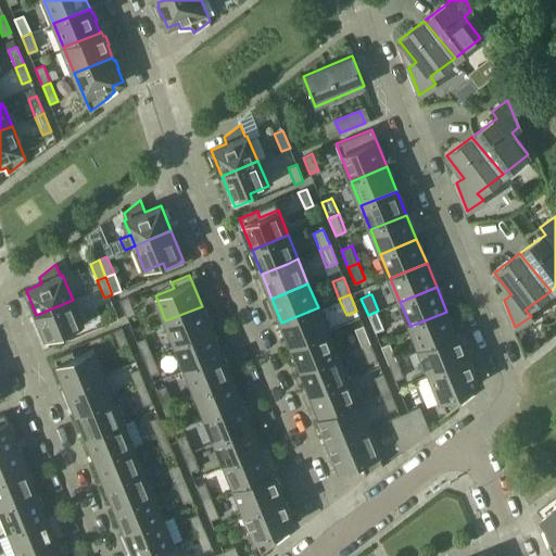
[(119,300),(126,317),(135,314),(128,297),(119,300)]
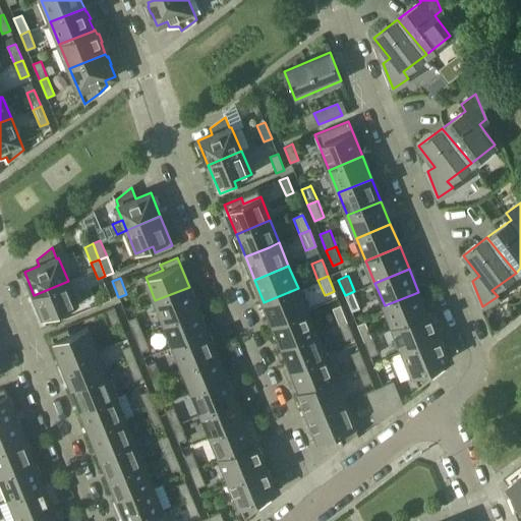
[(68,281),(34,295),(46,325),(63,317),(61,311),(77,305),(68,281)]
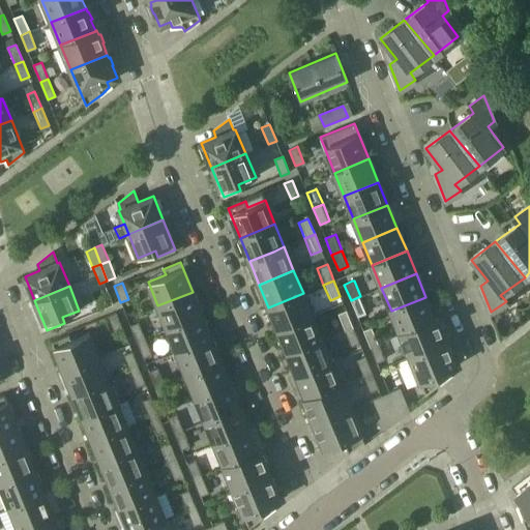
[(202,315),(193,292),(157,305),(168,329),(202,315)]
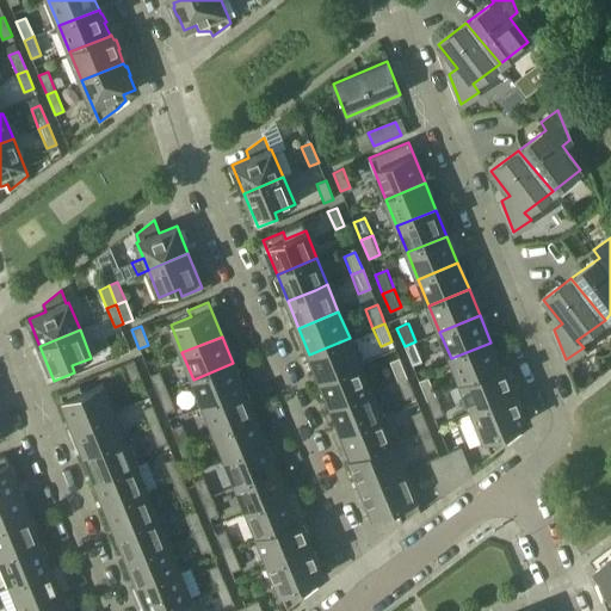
[(350,338),(309,355),(320,381),(360,364),(350,338)]
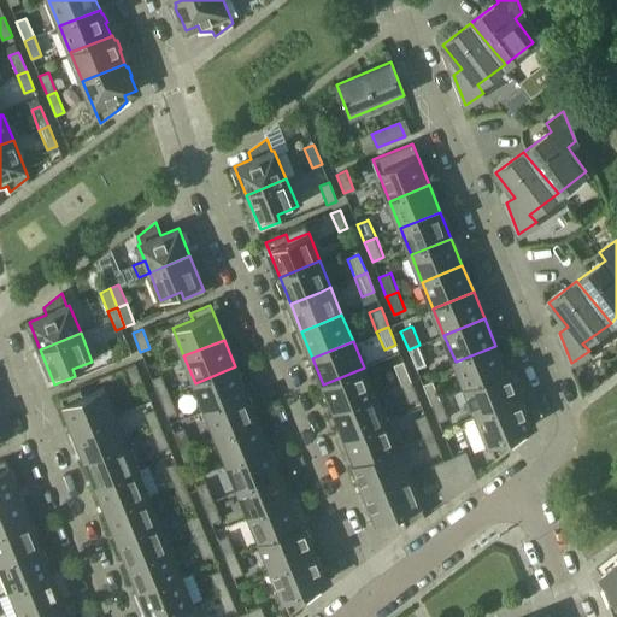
[(428,364),(419,345),(409,350),(416,369),(428,364)]
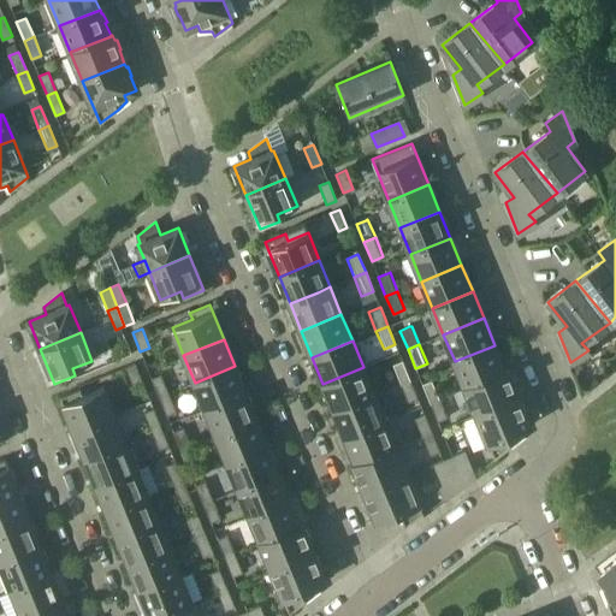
[(495,345),(455,361),(466,388),(505,372),(505,371),(495,345)]
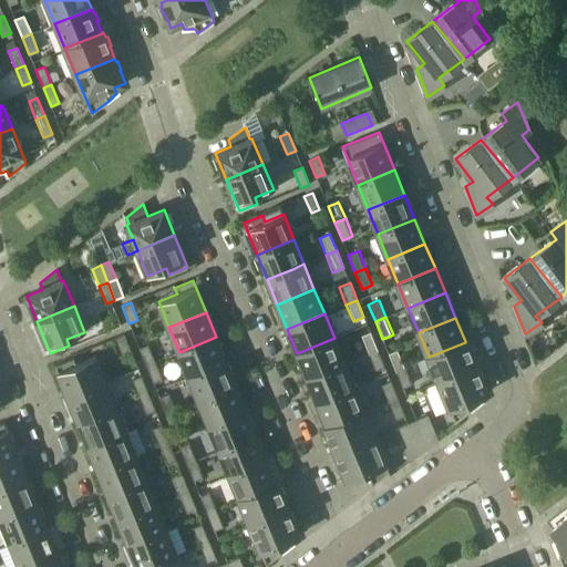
[(377,349),(370,332),(359,336),(367,353),(377,349)]
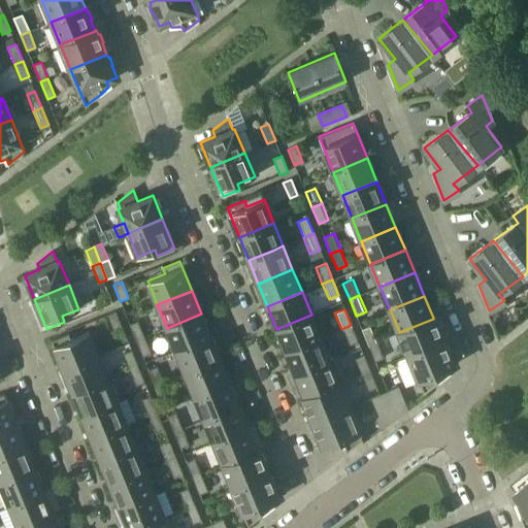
[(122,328),(116,311),(107,315),(114,331),(122,328)]
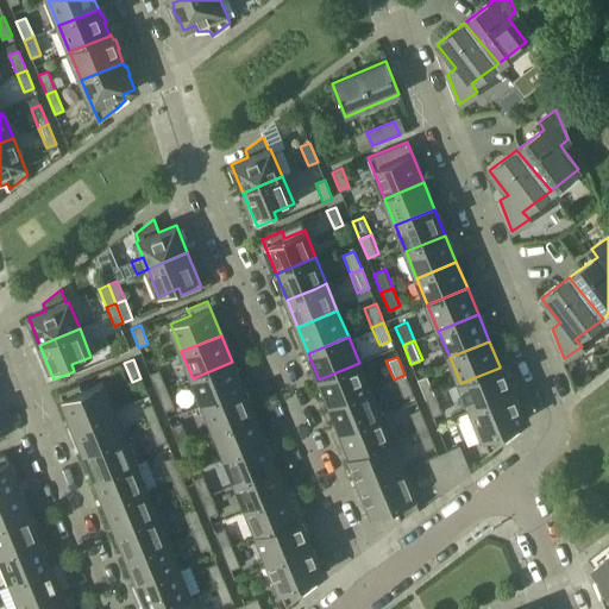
[(243,388),(232,362),(193,378),(203,405),(243,388)]
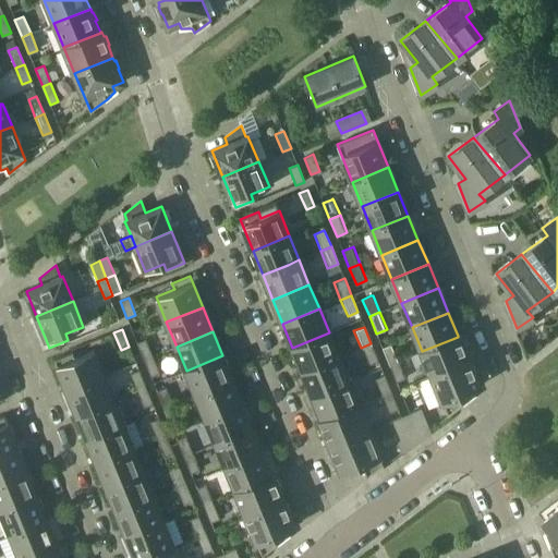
[(329,332),(292,348),(303,372),(339,356),(329,332)]
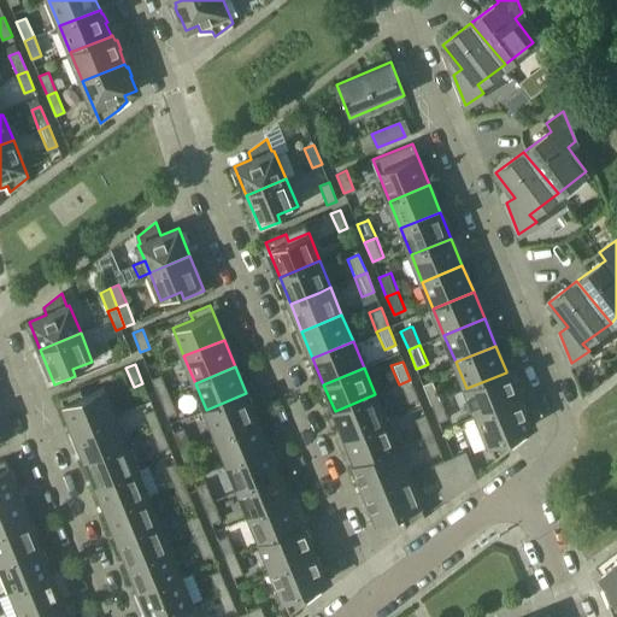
[(506,372),(466,388),(477,416),(519,398),(507,370),(506,371),(506,372)]
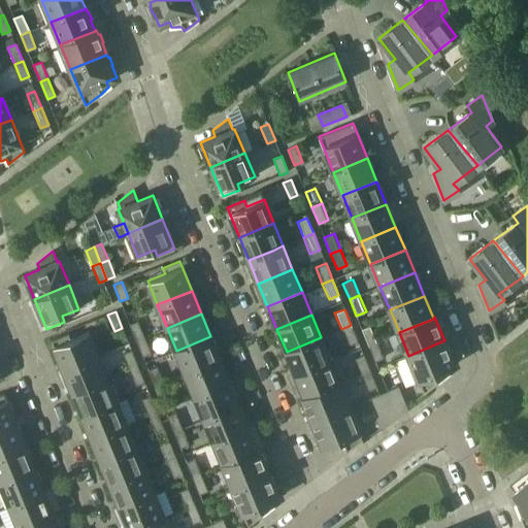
[(130,324),(136,340),(144,337),(137,321),(130,324)]
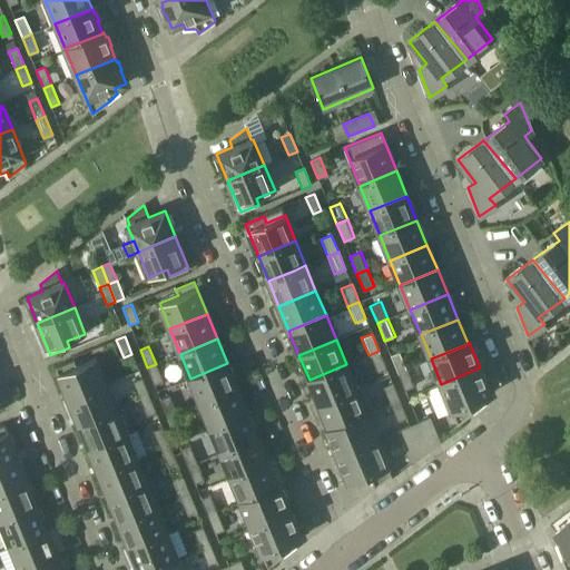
[(386,369),(379,351),(369,355),(375,373),(386,369)]
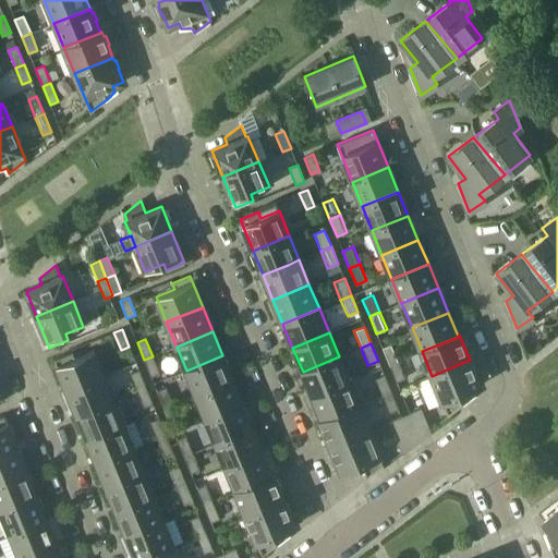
[(392,343),(390,344),(383,348),(389,365),(400,361),(392,343)]
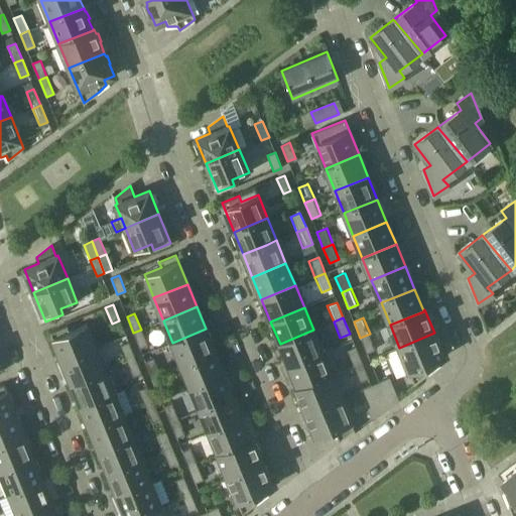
[(50,332),(62,362),(96,348),(86,325),(70,331),(67,326),(50,332)]
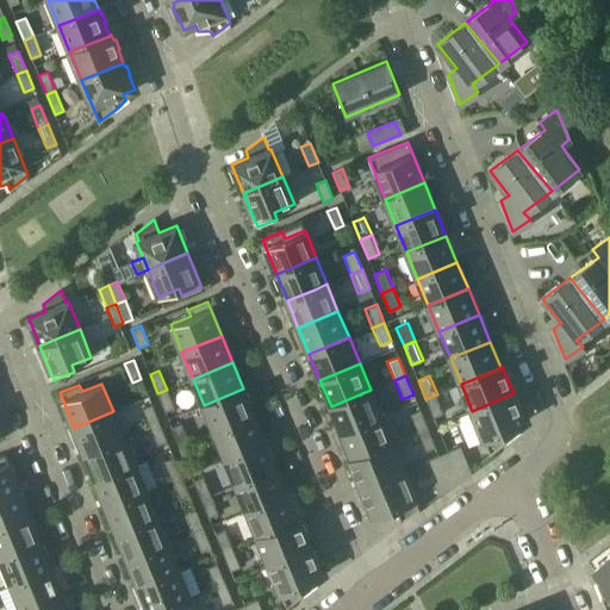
[(243,388),(204,405),(215,431),(254,415),(243,388)]
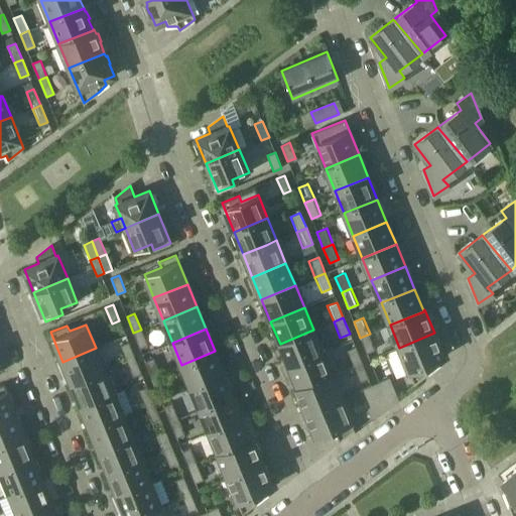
[(141,330),(133,333),(139,348),(147,345),(141,330)]
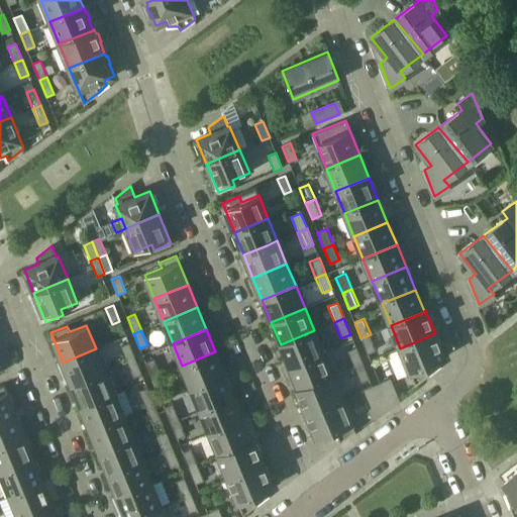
[(314,330),(281,344),(290,367),(323,353),(314,330)]
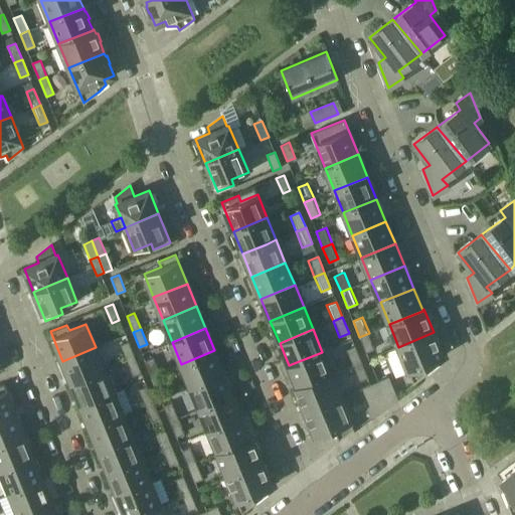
[(434,332),(398,347),(413,383),(428,371),(433,368),(433,367),(436,364),(434,359),(444,356),(434,332)]
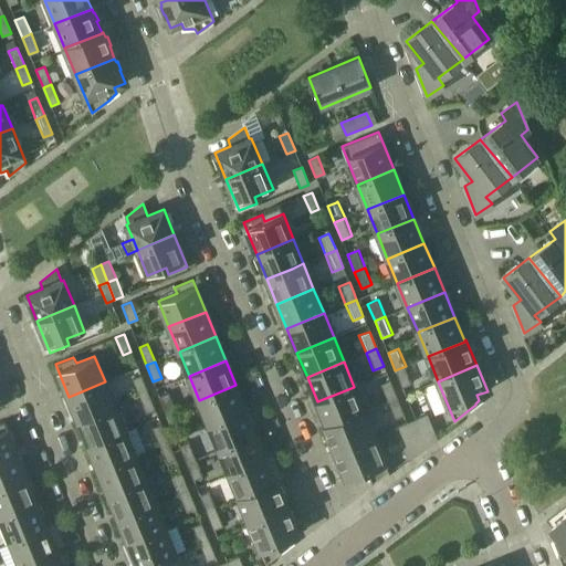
[(412,383),(406,366),(395,370),(401,387),(412,383)]
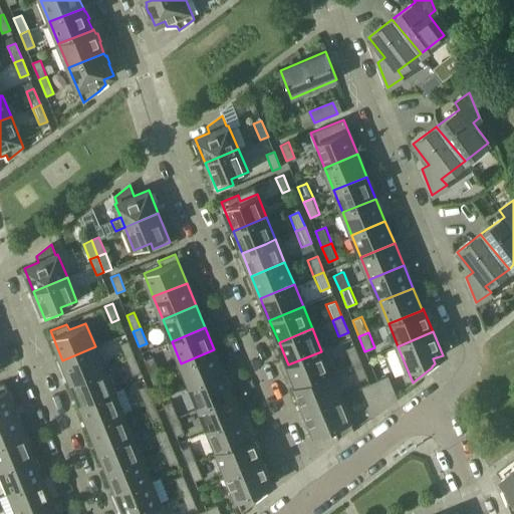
[(135,356),(127,340),(119,344),(126,359),(135,356)]
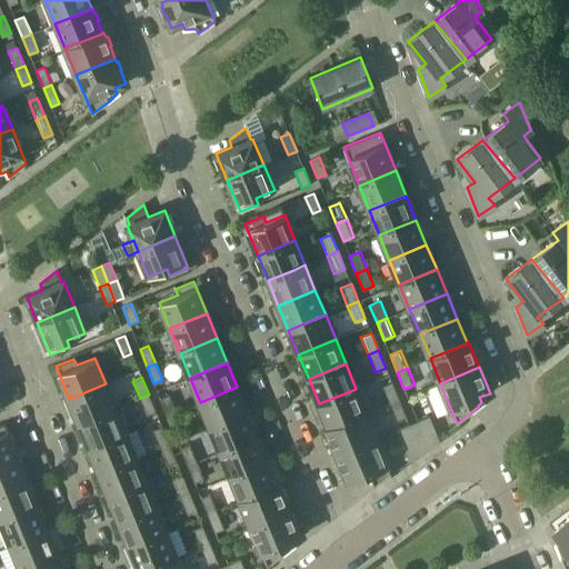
[(399,400),(391,382),(381,387),(388,405),(399,400)]
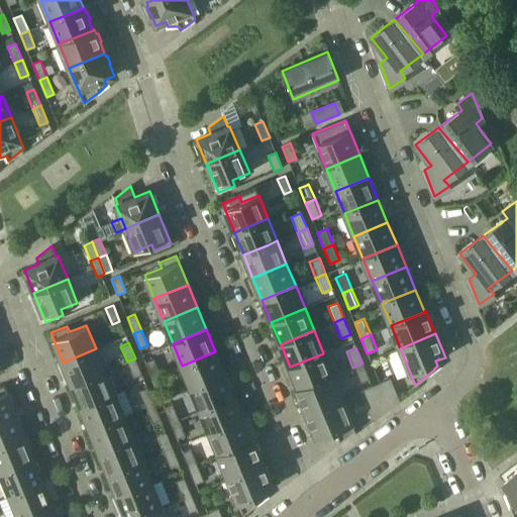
[(96,348),(63,363),(72,385),(105,371),(96,348)]
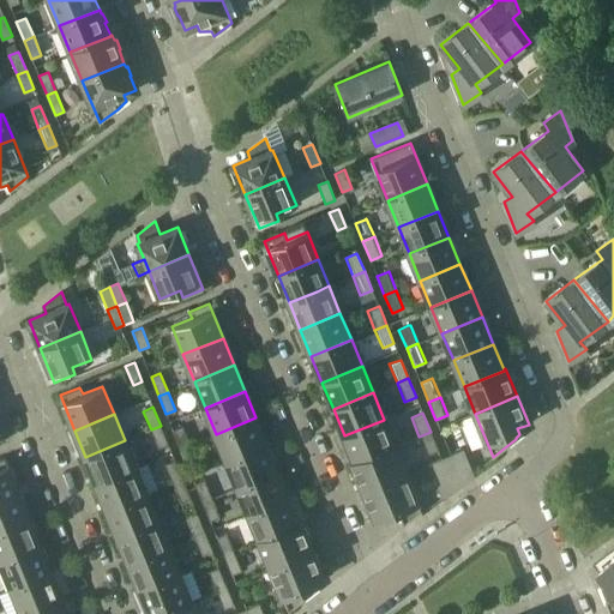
[(256,417),(216,434),(227,461),(266,445),(256,417)]
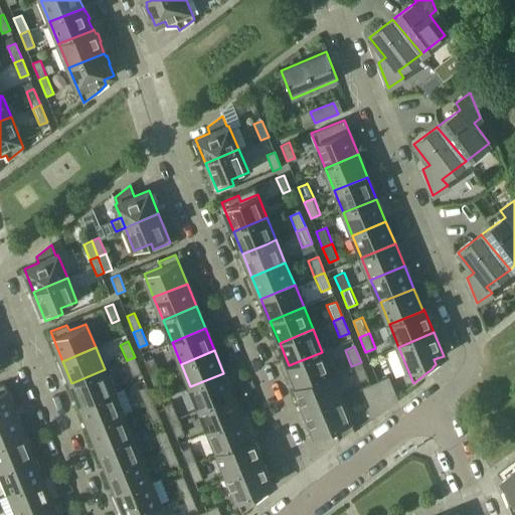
[(322,352),(289,365),(297,387),(298,388),(331,374),(322,352)]
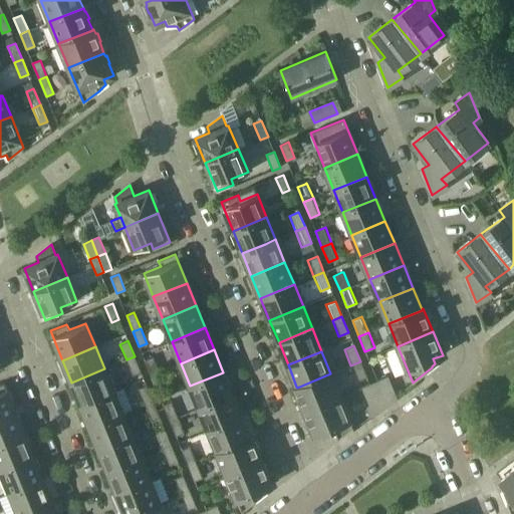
[(135,356),(126,359),(133,375),(141,371),(135,356)]
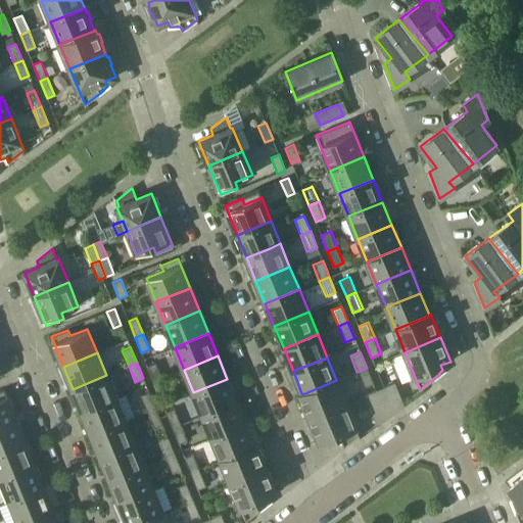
[(147,367),(153,382),(161,379),(155,364),(147,367)]
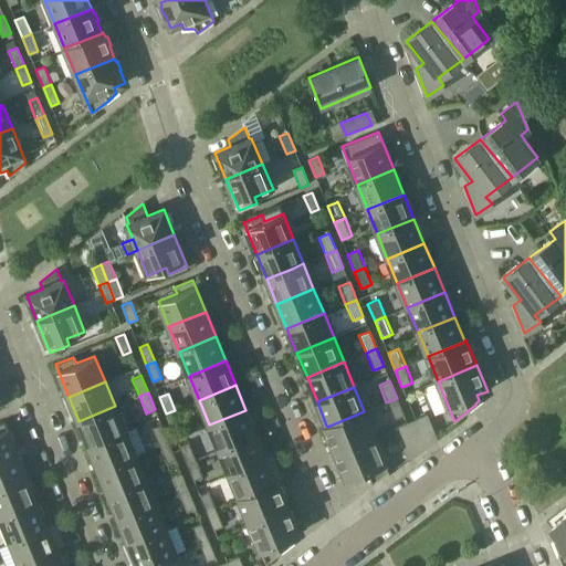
[(404,415),(397,398),(386,402),(392,419),(404,415)]
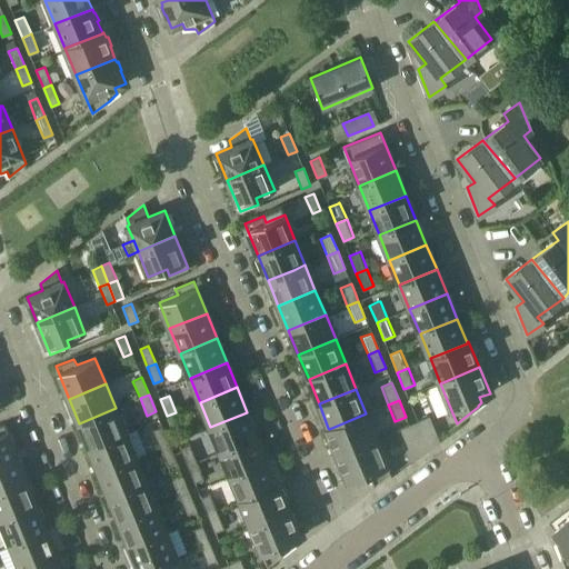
[(116,408),(79,423),(89,448),(126,432),(116,408)]
